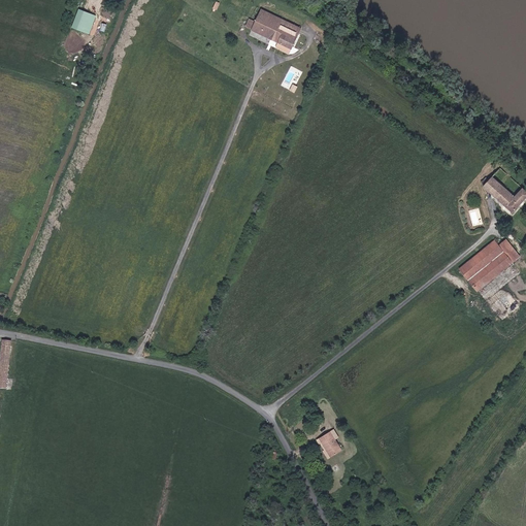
[(286,44),(294,24),(253,7),(248,20),(244,28),(286,44)]
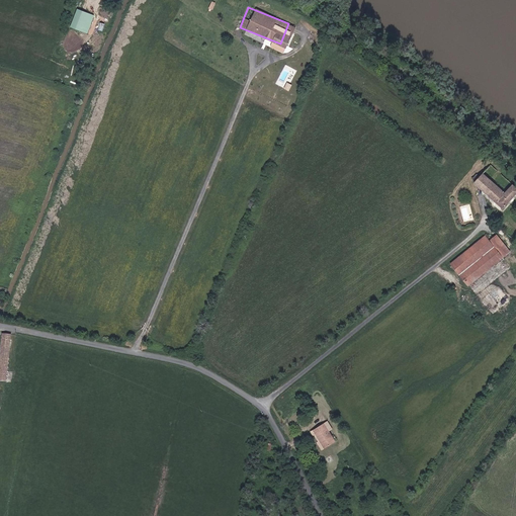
[(76,10),(69,28),(81,32),(87,14),(76,10)]
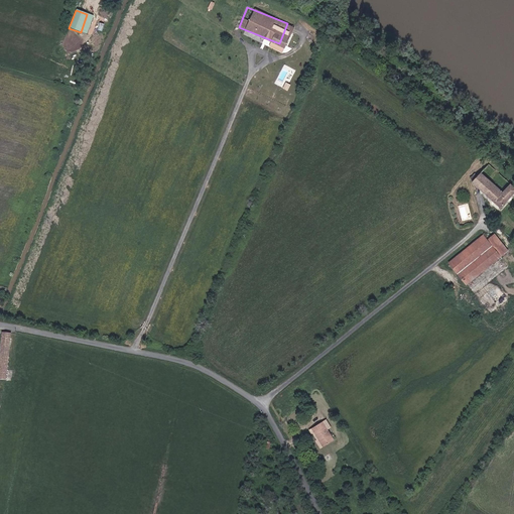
[(239,27),(242,19),(236,17),(233,25),(239,27)]
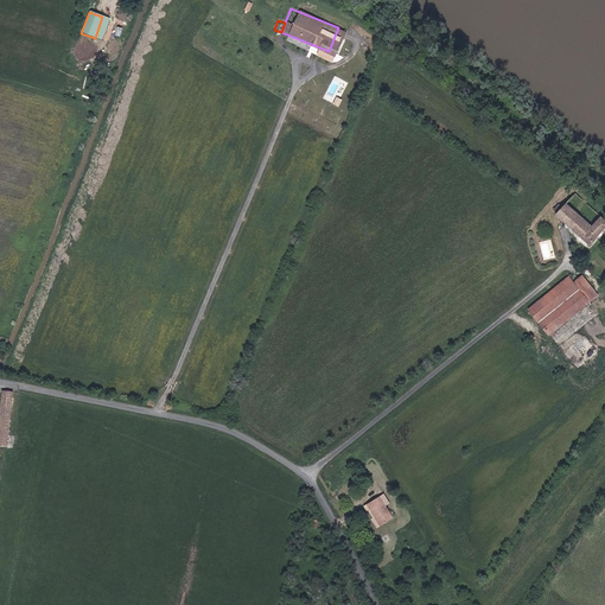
[(587,241),(604,222),(604,220),(572,191),(554,211),(587,241)]
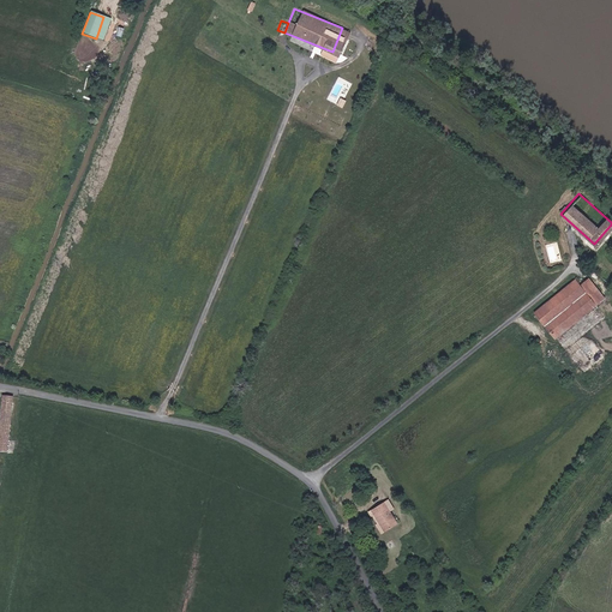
[(556,340),(597,305),(580,285),(575,279),(533,312),(556,340)]
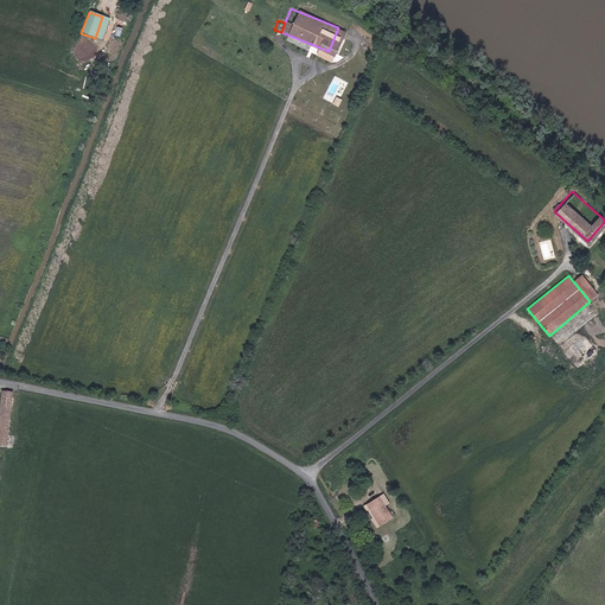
[(590,301),(598,295),(581,275),(573,281),(590,301)]
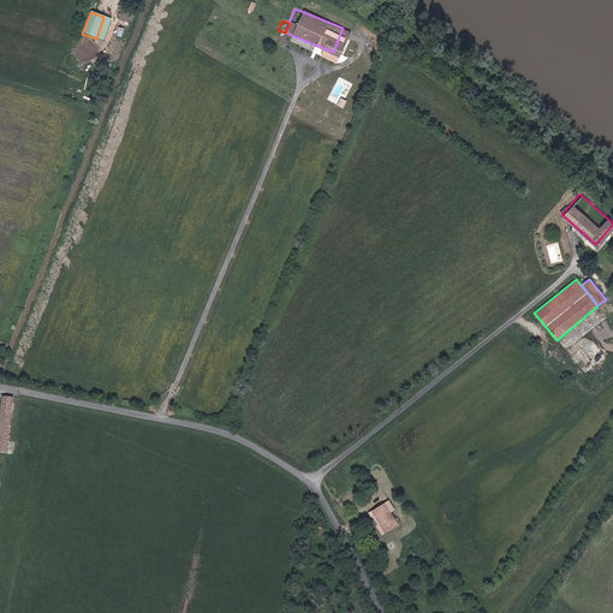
[(0,454),(4,456),(12,402),(1,400),(0,408),(0,454)]
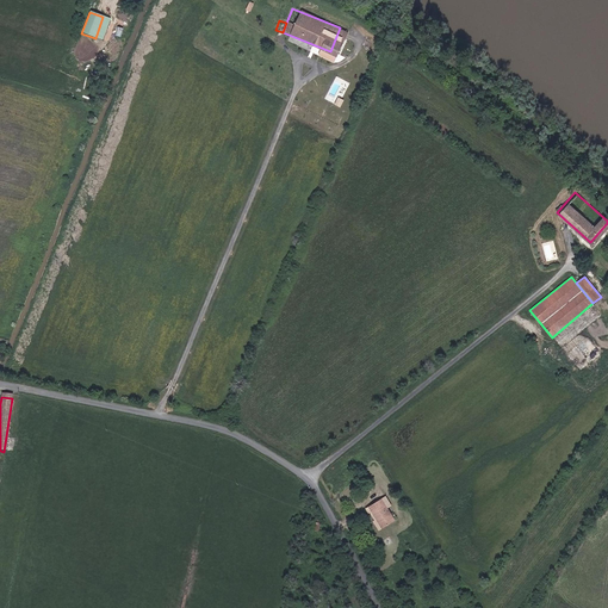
[(386,509),(390,507),(383,492),(379,495),(386,509)]
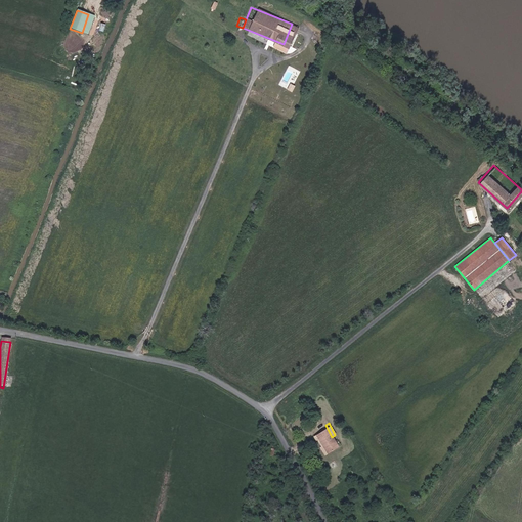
[(335,435),(332,437),(325,425),(316,430),(327,448),(339,441),(335,435)]
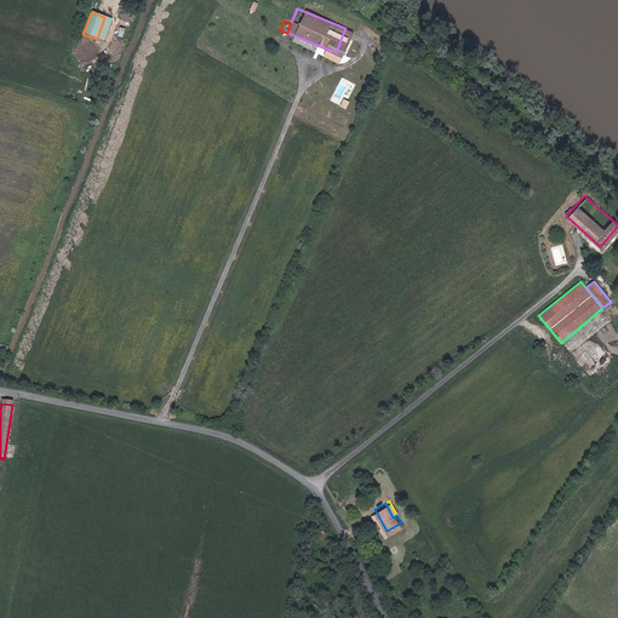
[(309,548),(322,551),(325,538),(322,537),(324,530),(321,530),(321,526),(318,525),(316,528),(314,527),(309,548)]
